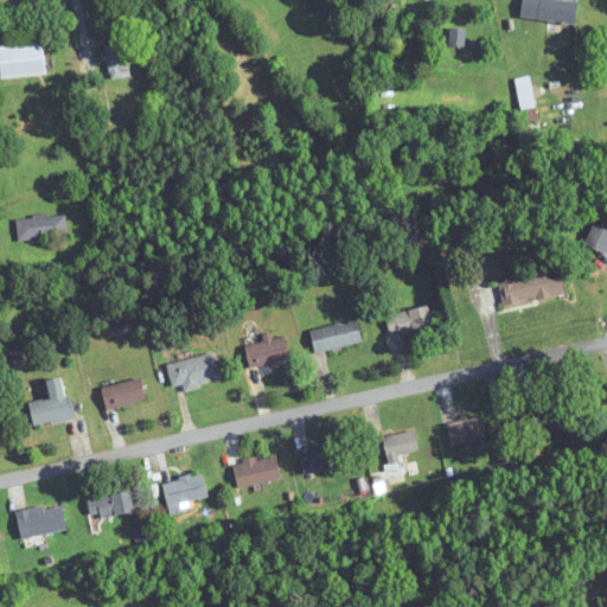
[(523,0),(522,19),(576,25),(579,1),(569,0),(523,0)]
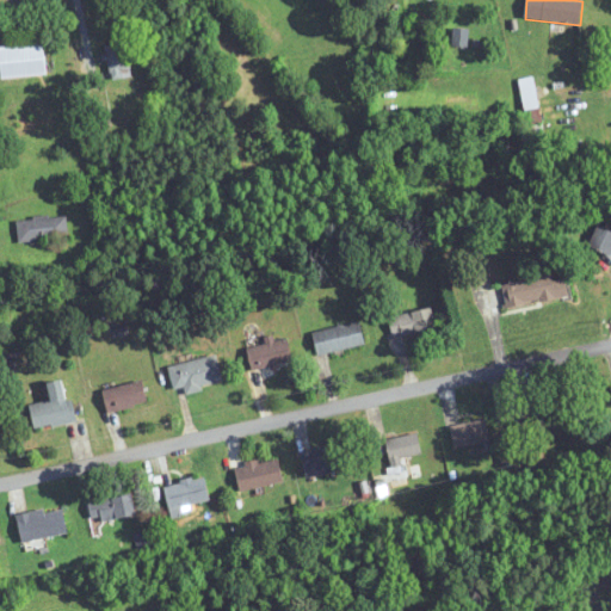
[(111,78),(133,73),(127,42),(105,47),(111,78)]
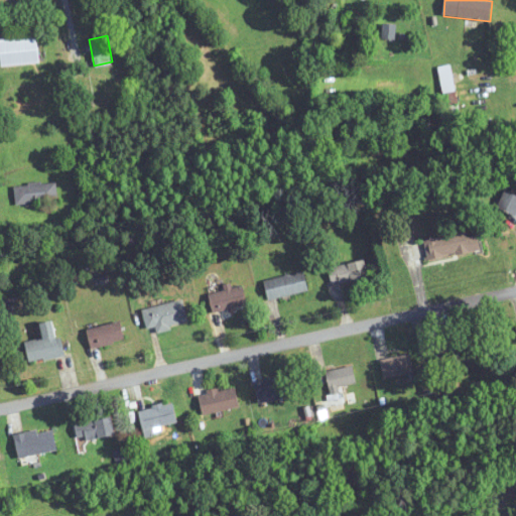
[(40,63),(37,36),(0,39),(0,56),(1,68),(40,63)]
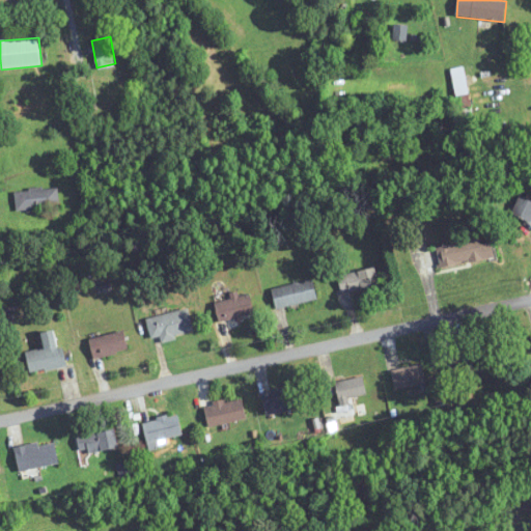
[(473,123),(466,66),(452,68),(459,126),(473,123)]
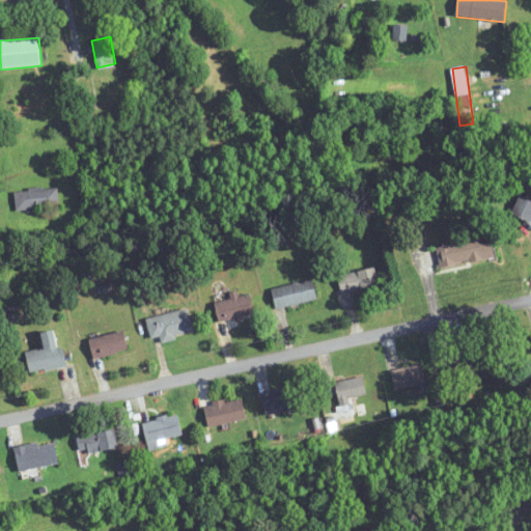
[(16,119),(48,113),(44,94),(12,101),(16,119)]
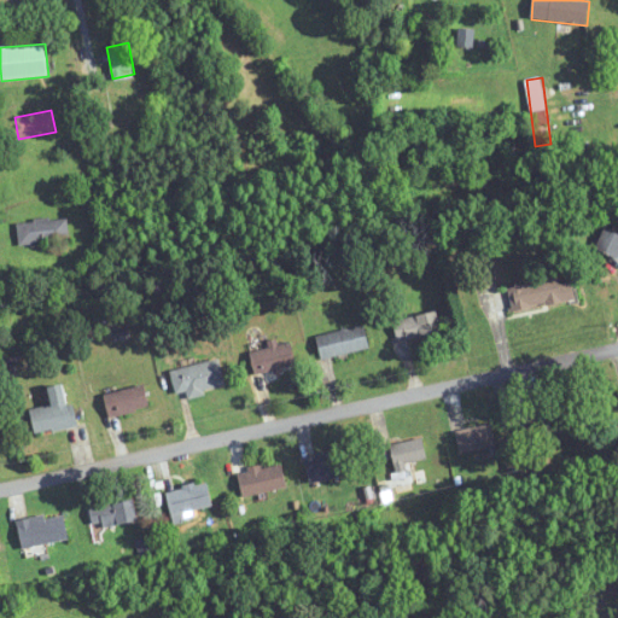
[(18,246),(69,243),(68,219),(17,222),(18,246)]
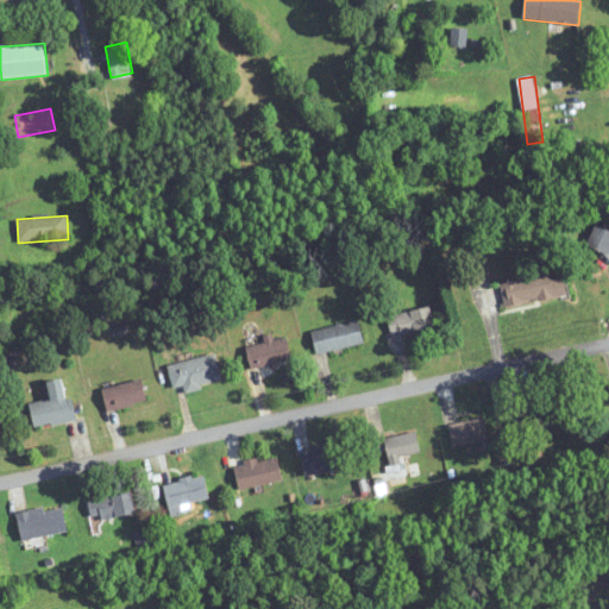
[(608,252),(608,230),(596,224),(586,243),(608,253),(608,252)]
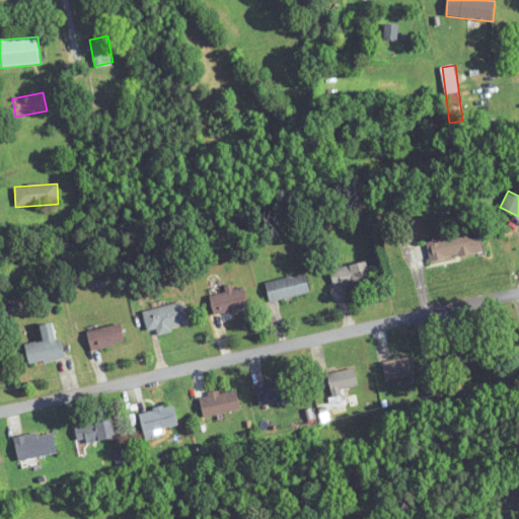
[(427,241),(431,263),(485,252),(483,236),(472,238),(470,232),(427,241)]
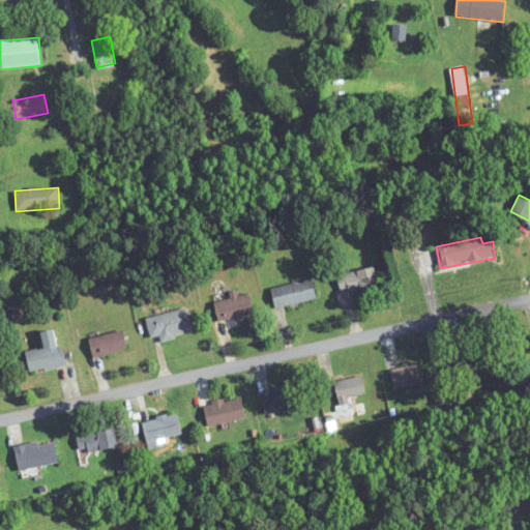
[(337,274),(341,292),(379,286),(376,268),(337,274)]
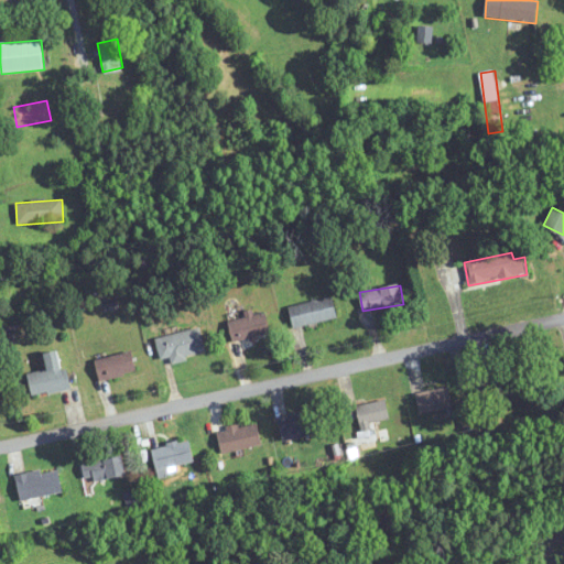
[(338,318),(334,297),(290,306),(294,328),(338,318)]
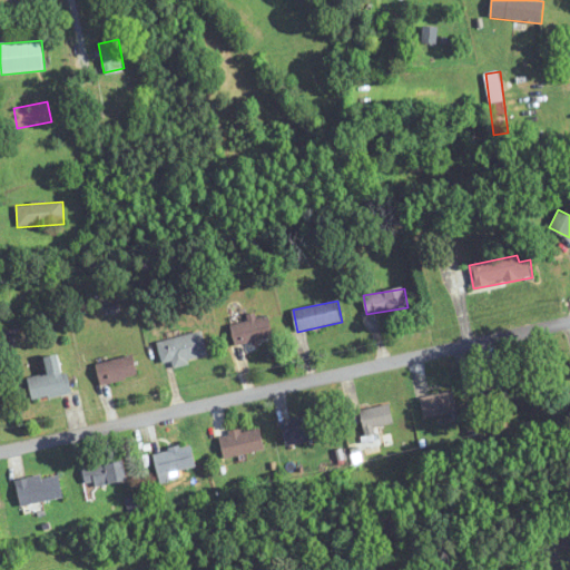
[(269,317),(257,321),(256,317),(231,324),(236,346),(274,336),(269,317)]
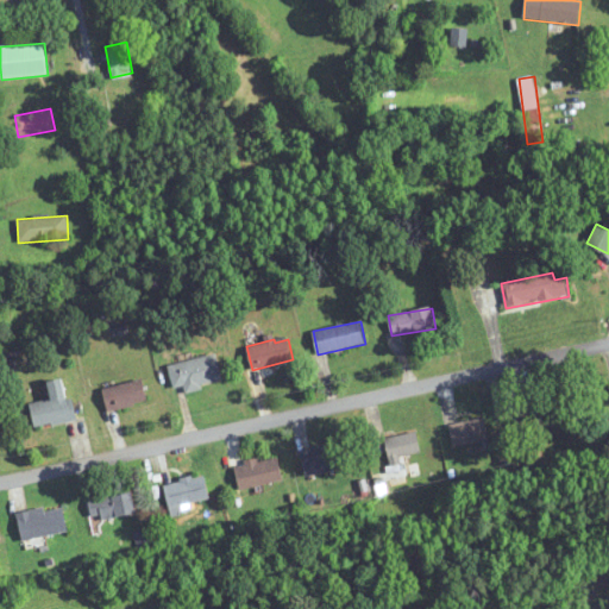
[(168,366),(174,388),(184,385),(186,391),(224,381),(215,353),(168,366)]
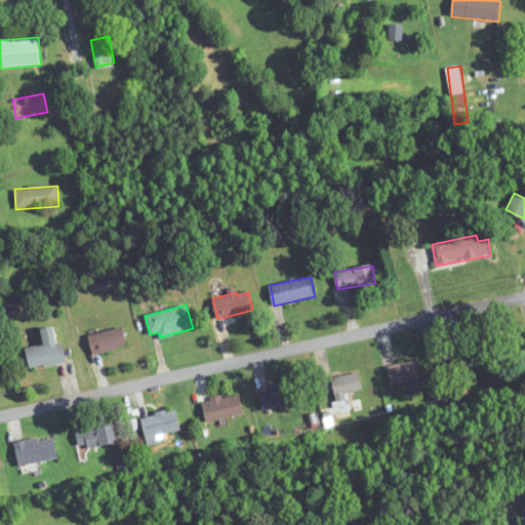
[(64,363),(57,325),(42,328),(44,345),(27,348),(30,368),(64,363)]
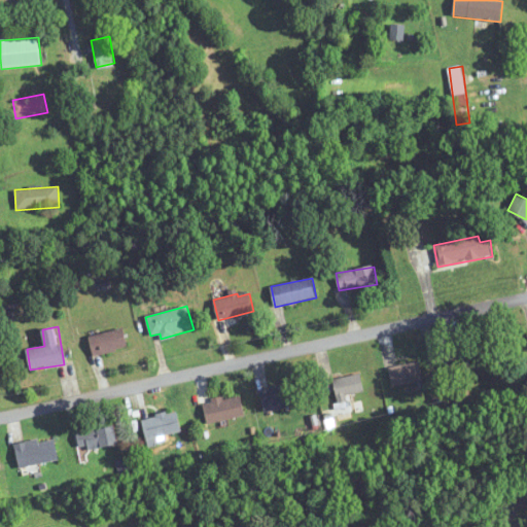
[(94,356),(128,345),(123,327),(88,338),(94,356)]
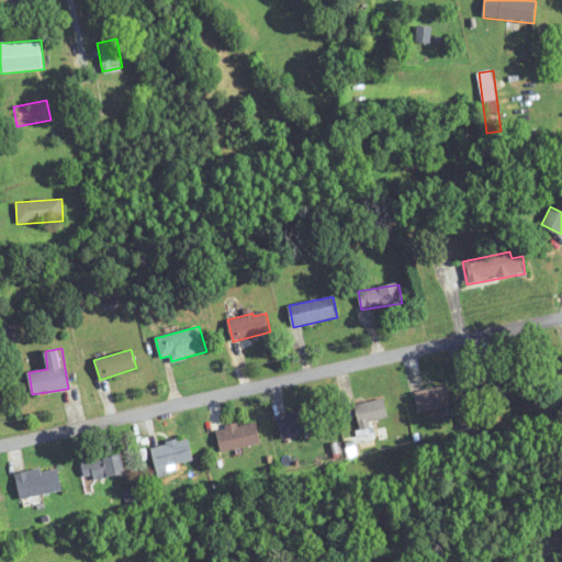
[(415,393),(419,413),(451,405),(447,385),(415,393)]
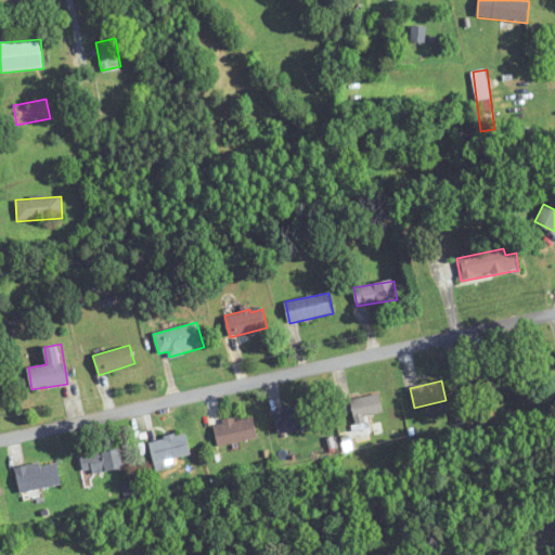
[(384,415),(381,394),(351,398),(356,420),(384,415)]
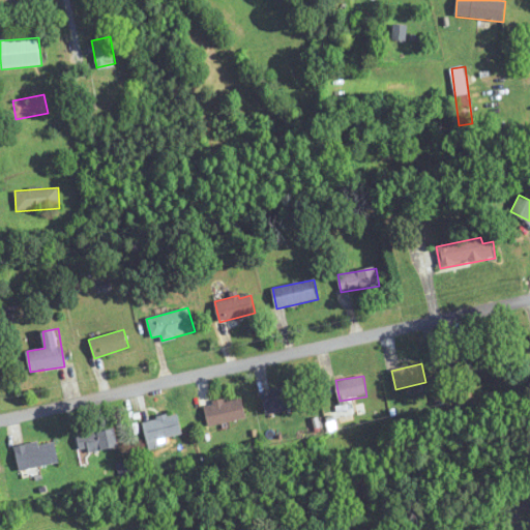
[(296,386),(261,392),(266,414),(300,408),(296,386)]
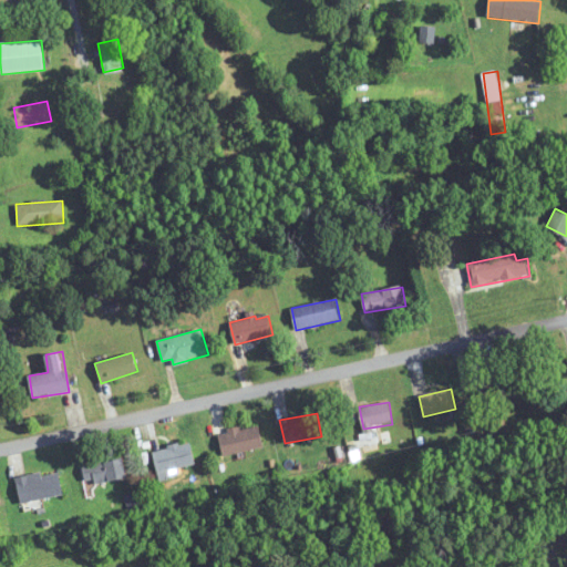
[(219,433),(224,455),(264,446),(259,424),(219,433)]
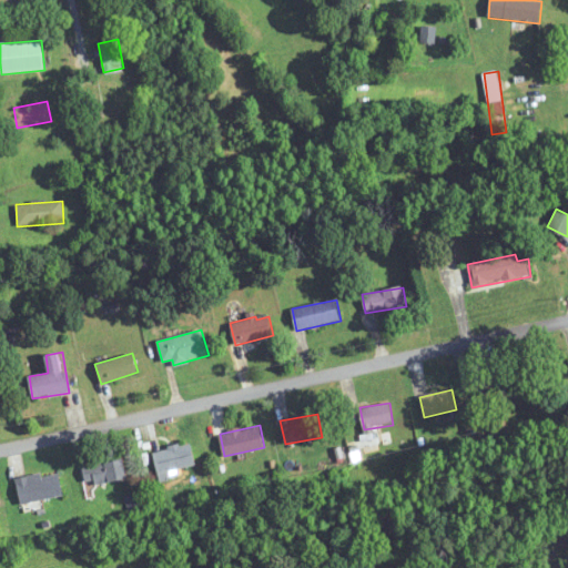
[(159,474),(196,464),(191,443),(153,453),(159,474)]
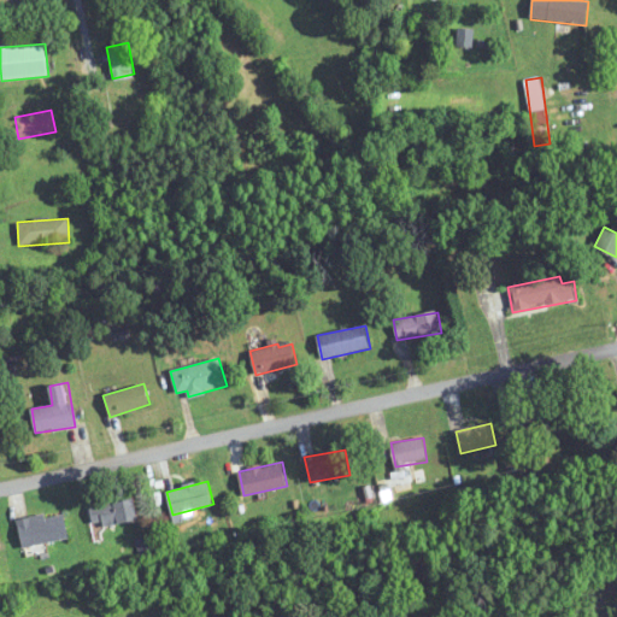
[(136,522),(135,501),(92,503),(92,524),(136,522)]
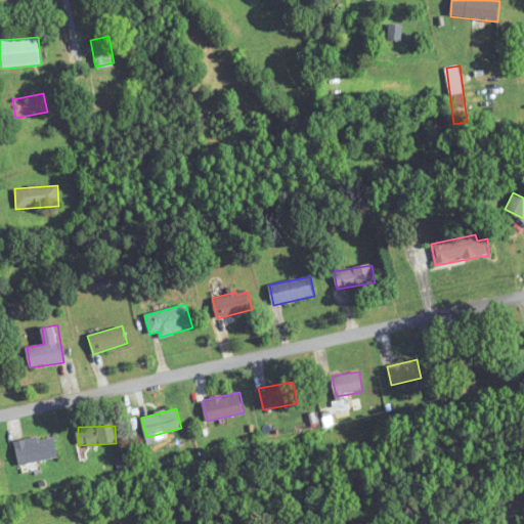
[(15,444),(22,466),(59,455),(53,433),(15,444)]
